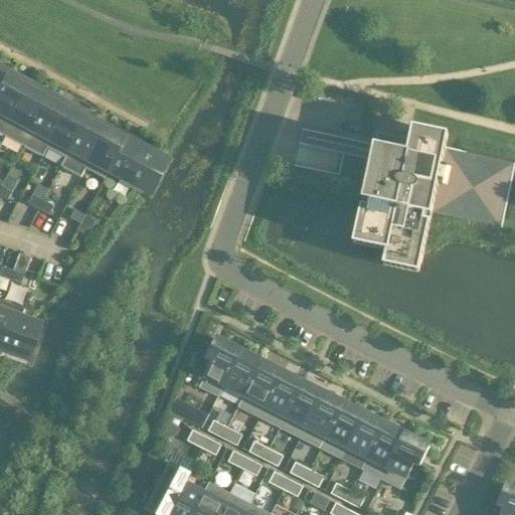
[(5,68),(0,65),(0,99),(14,73),(13,72),(10,77),(2,72),(5,68)]
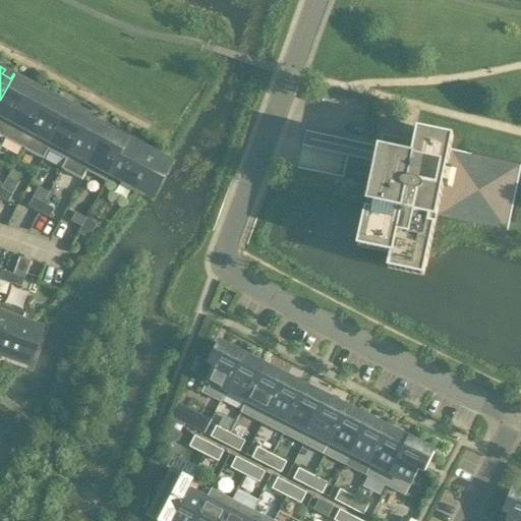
[(14,74),(0,100),(0,136),(4,139),(34,84),(33,83),(30,89),(21,84),(24,79),(14,74)]
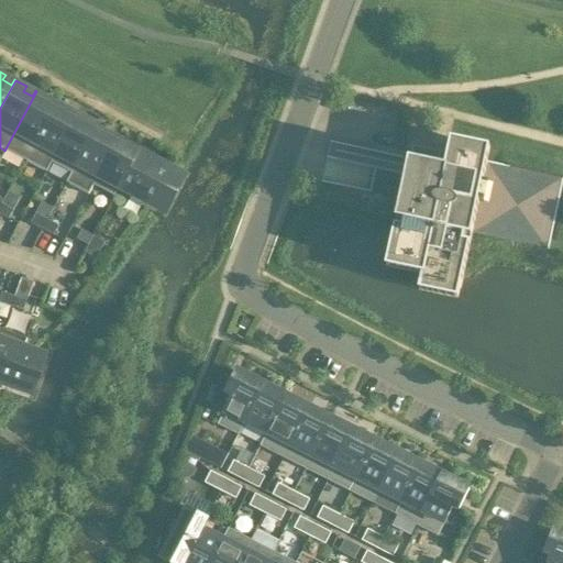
[(47,97),(36,91),(4,151),(25,162),(57,102),(56,102),(54,107),(45,102),(47,97)]
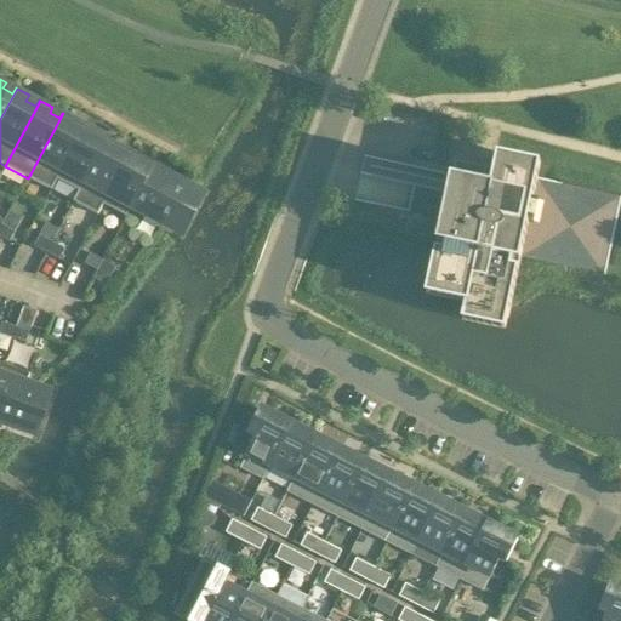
[(63,113),(28,178),(51,191),(57,181),(86,125),(85,125),(83,130),(73,125),(75,119),(63,113)]
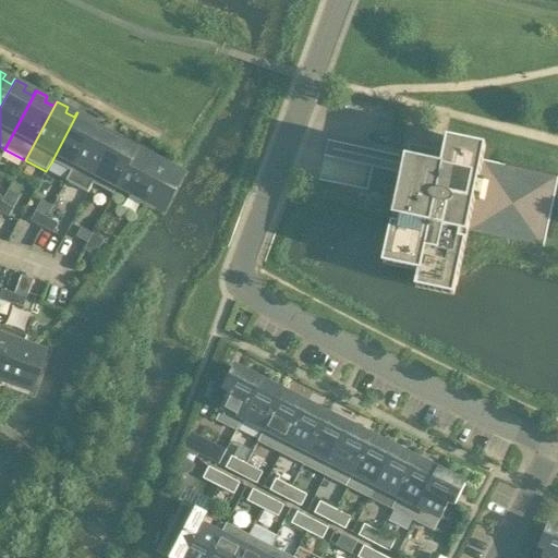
[(88,119),(77,112),(51,162),(70,172),(65,182),(67,182),(96,129),(86,123),(88,119)]
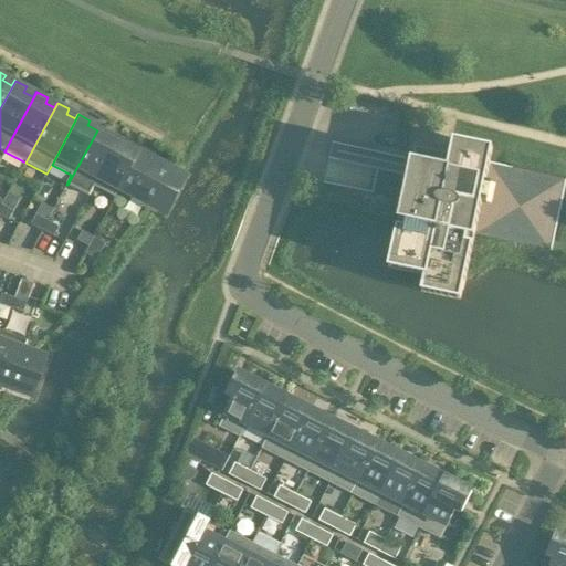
[(88,197),(94,187),(118,142),(97,130),(67,185),(88,197)]
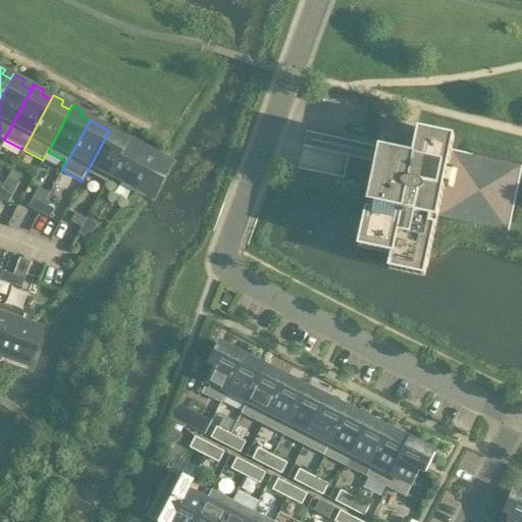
[(109,131),(87,172),(106,183),(112,170),(126,146),(128,142),(109,131)]
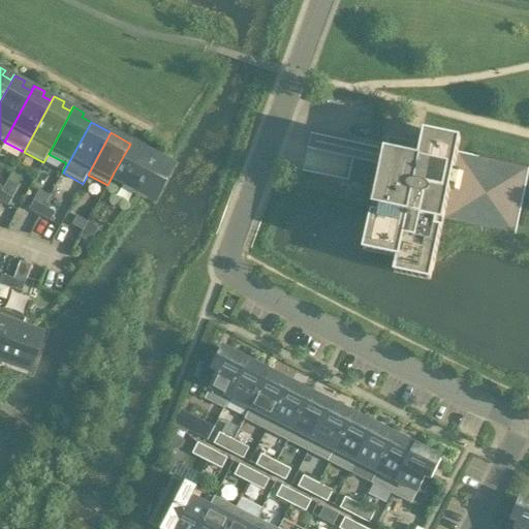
[(310,132),(303,169),(351,179),(355,155),(372,158),(374,144),(310,132)]
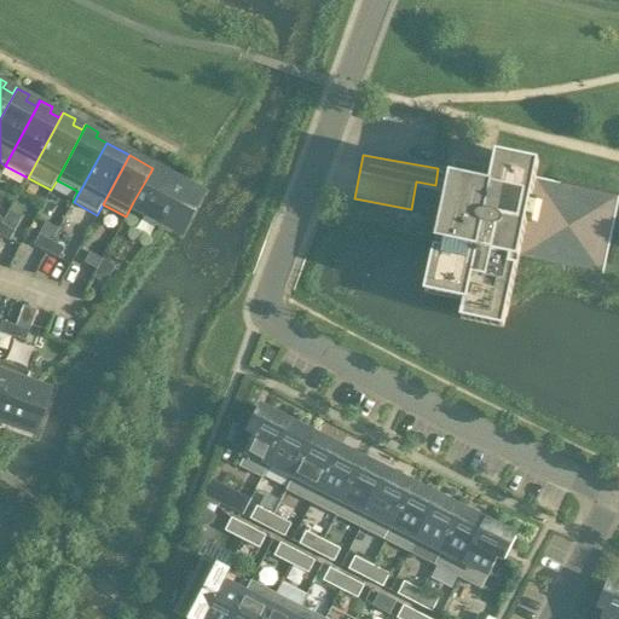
[(453,160),(440,219),(424,296),(463,305),(460,322),(503,331),(505,318),(519,258),(602,275),(618,197),(618,196),(536,178),(538,165),(496,156),(492,168),(453,160)]
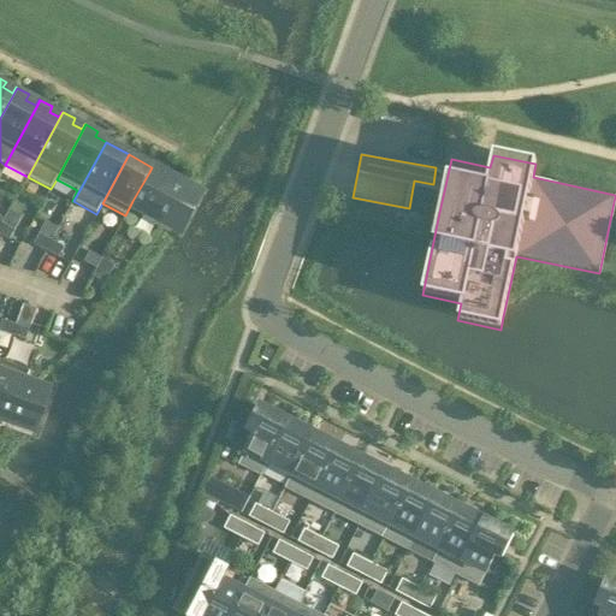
[(161,178),(149,172),(132,201),(146,208),(142,213),(170,227),(191,188),(164,173),(161,178)]
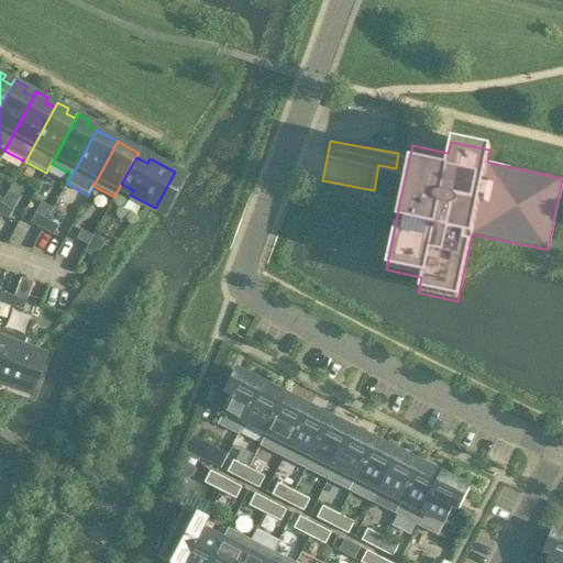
[(2,205),(0,208),(0,218),(8,222),(13,210),(2,205)]
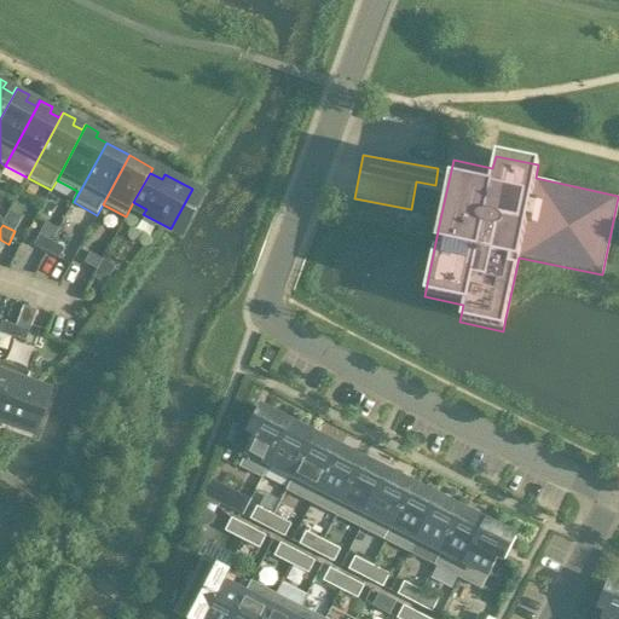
[(46,255),(52,242),(39,235),(32,248),(46,255)]
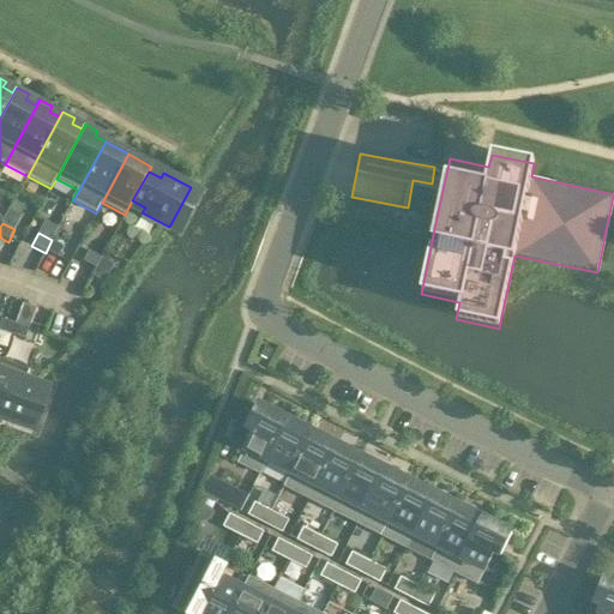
[(52,240),(46,253),(58,259),(64,247),(52,240)]
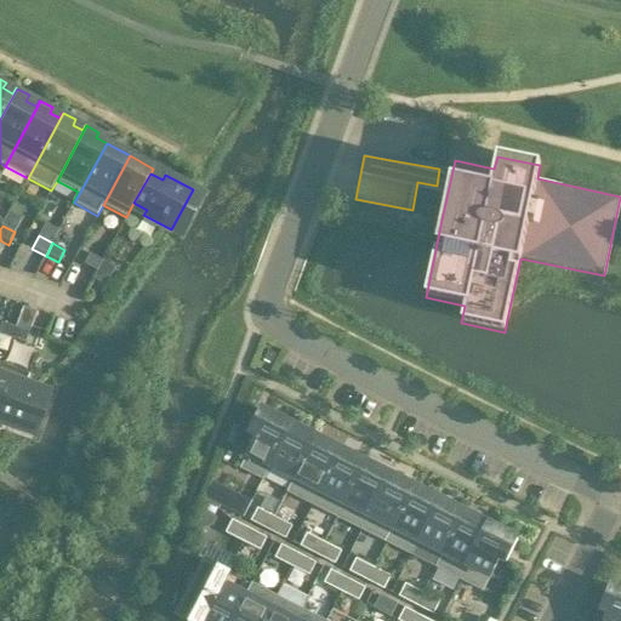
[(97,272),(103,261),(90,254),(84,265),(97,272)]
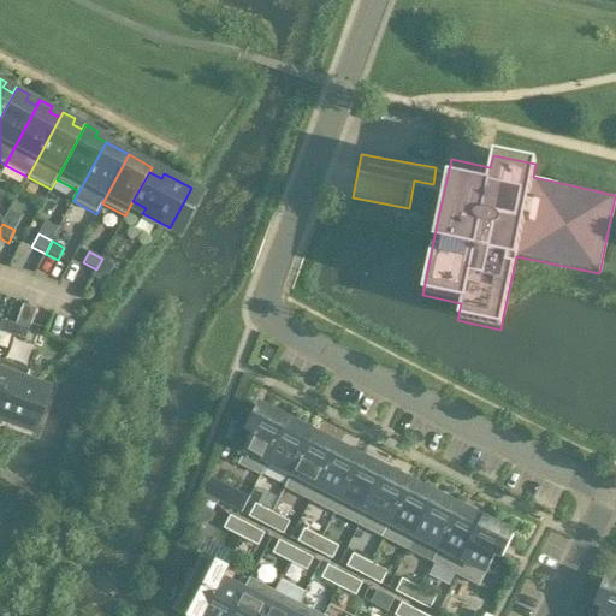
[(114,266),(102,259),(96,270),(93,277),(105,283),(114,266)]
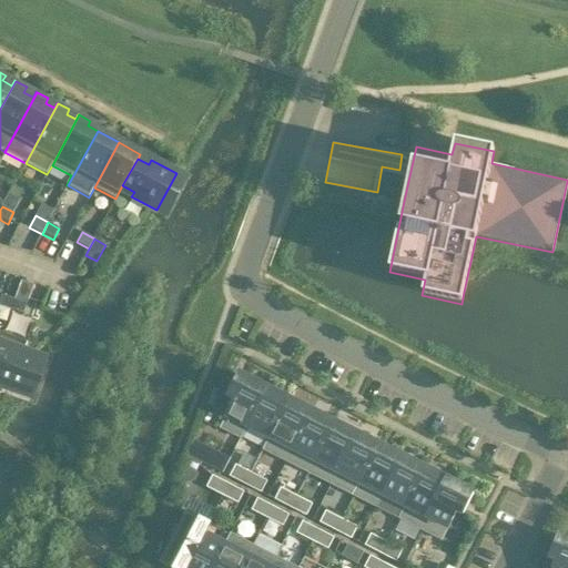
[(0,305),(10,310),(14,300),(2,295),(0,300),(0,305)]
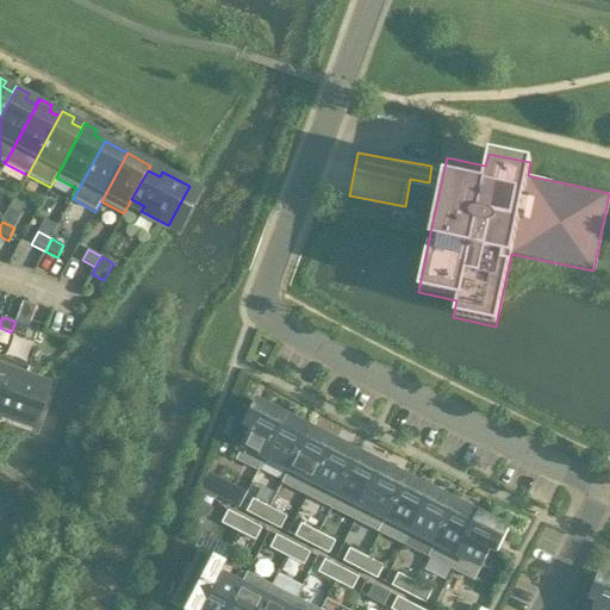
[(29,327),(16,322),(11,332),(25,337),(29,327)]
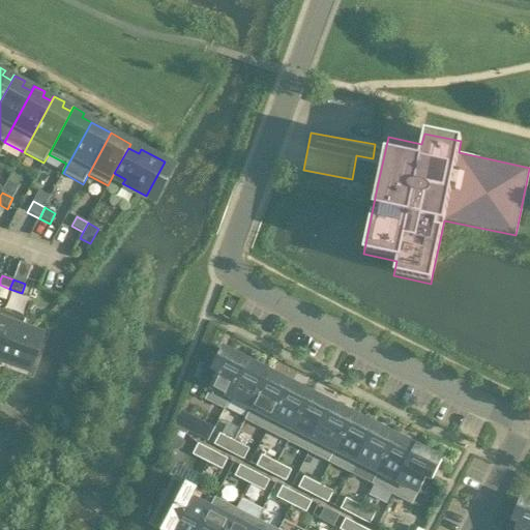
[(0,325),(0,360),(22,369),(35,332),(10,324),(8,328),(0,325)]
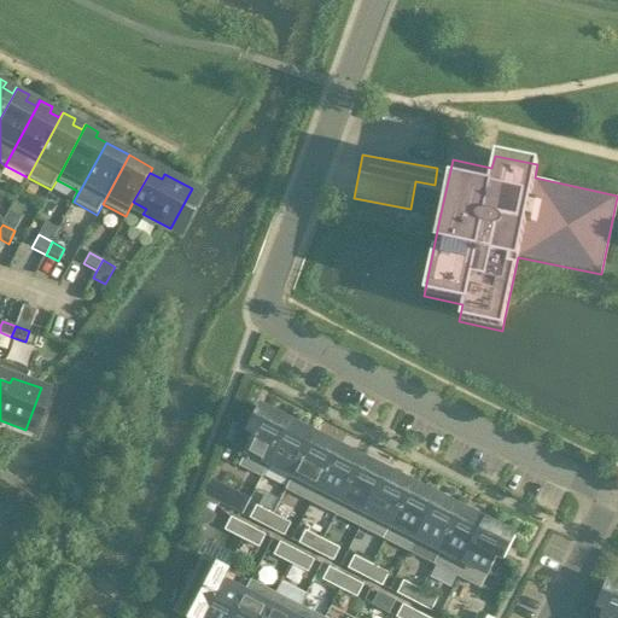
[(262,477),(289,424),(260,408),(248,431),(255,435),(239,466),(262,477)]
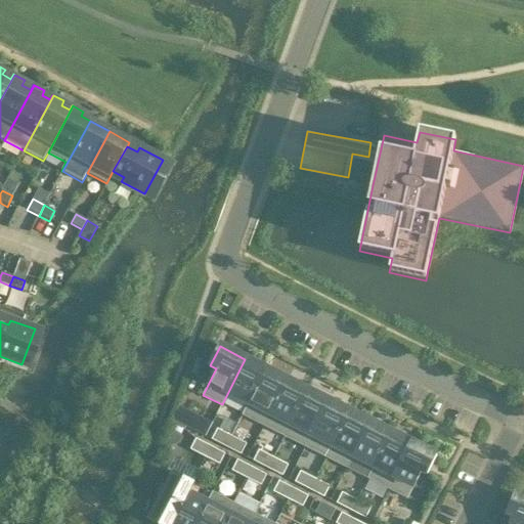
[(243,416),(266,369),(259,365),(261,361),(249,356),(247,360),(245,359),(222,404),(223,405),(228,394),(248,403),(242,415),(243,416)]
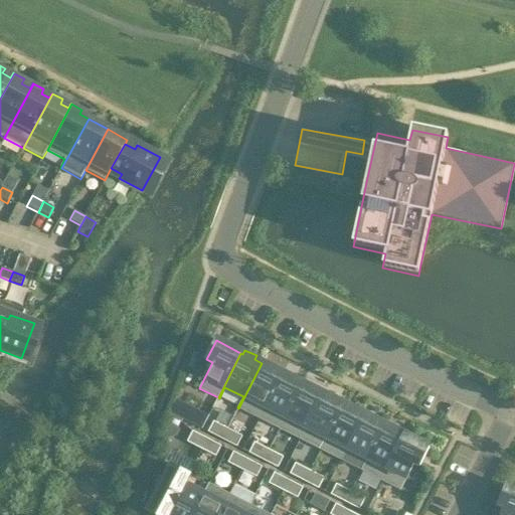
[(259,418),(282,373),(270,366),(270,367),(262,363),(238,408),(259,418)]
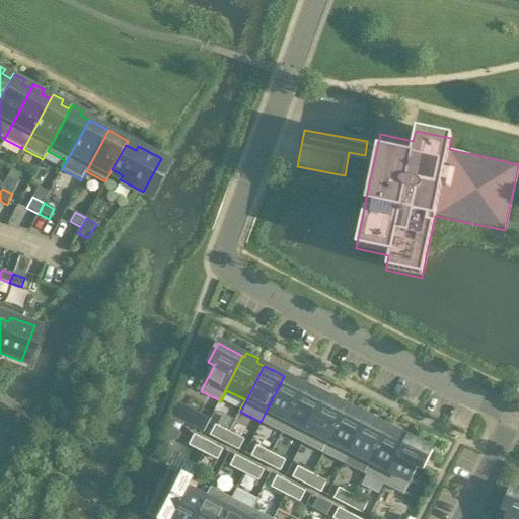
[(282,432),(304,387),(297,383),(299,379),(288,373),(286,377),(284,376),(261,422),(282,432)]
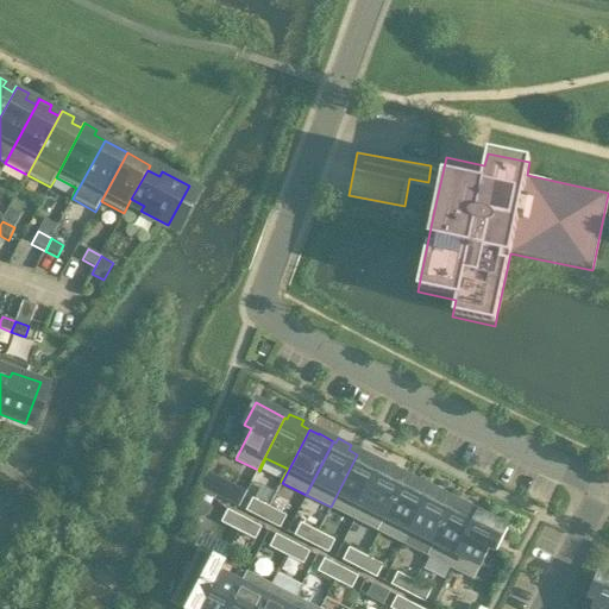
[(355,519),(382,465),(368,458),(366,458),(357,454),(331,507),(355,519)]
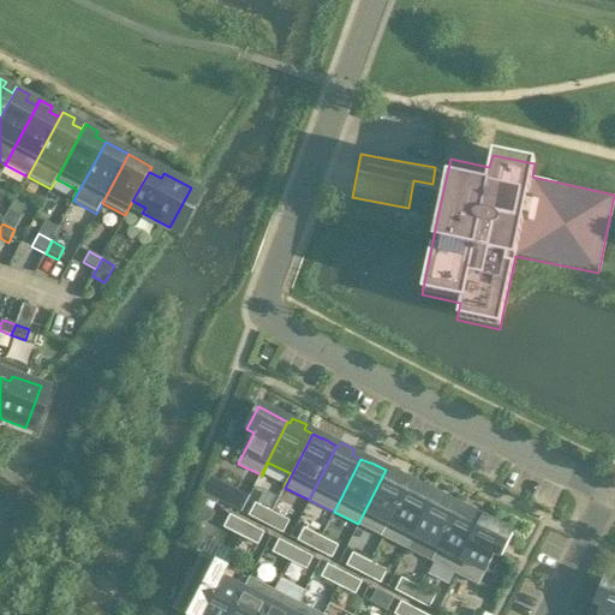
[(383,537),(410,483),(401,478),(404,475),(390,467),(388,471),(386,470),(358,524),(383,537)]
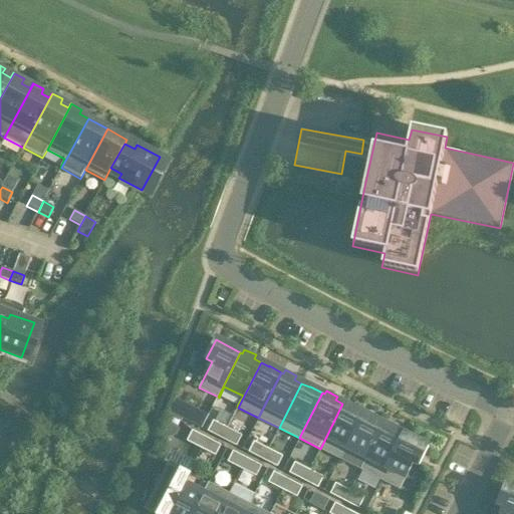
[(340,459),(363,414),(350,408),(342,404),(320,449),(340,459)]
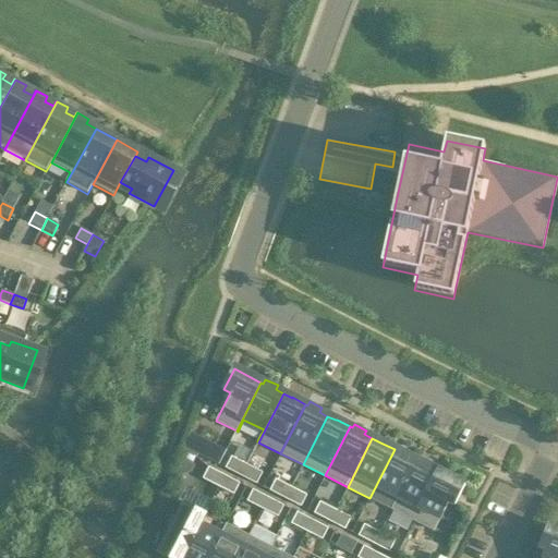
[(219,465),(222,459),(225,453),(209,446),(203,458),(219,465)]
